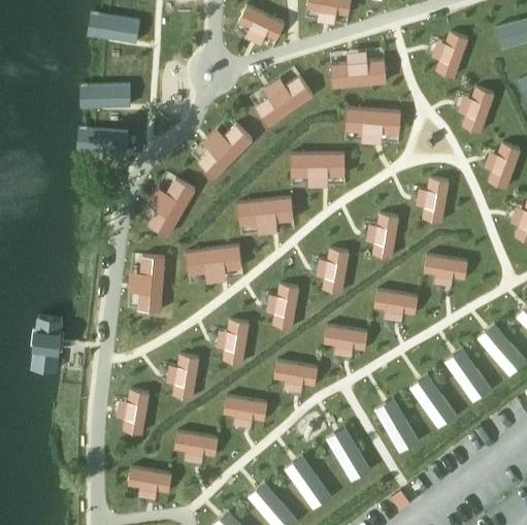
[(307,0),(306,9),(347,17),(350,0),(307,0)]
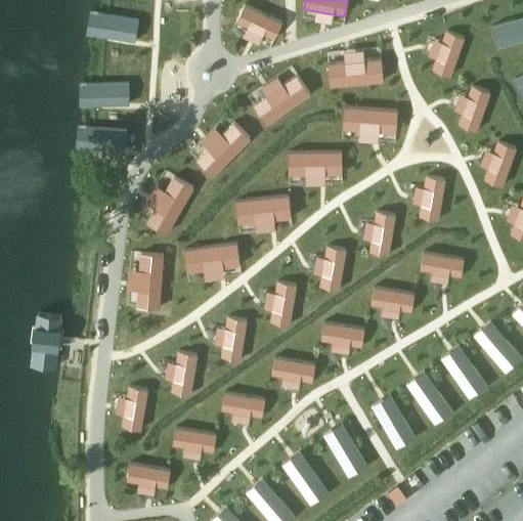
[(244,7),(235,24),(273,41),(280,24),(244,7)]
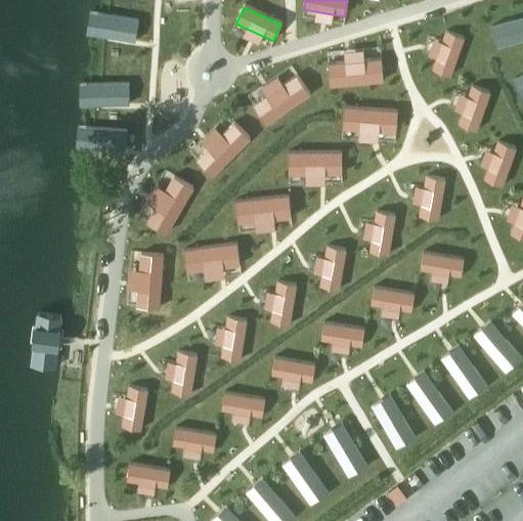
[(101,15),(98,38),(134,44),(136,33),(138,22),(101,15)]
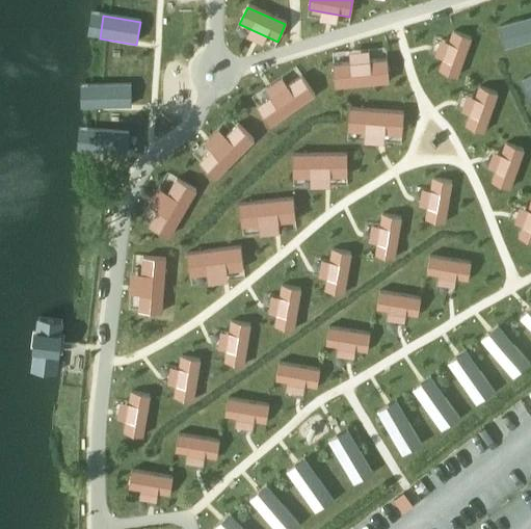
[(522,23),(498,29),(503,49),(527,43),(527,42),(530,40),(530,21),(522,24),(522,23)]
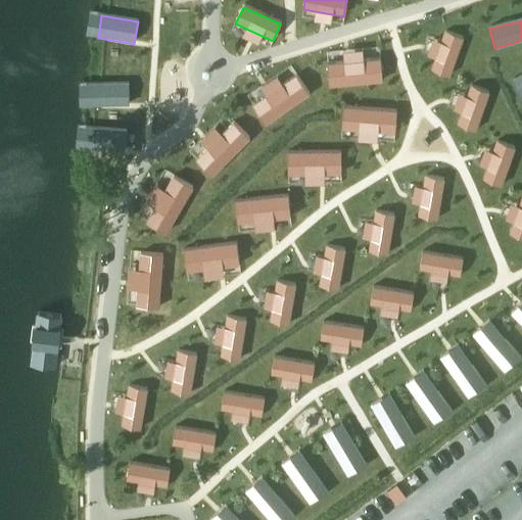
[(444,33),(430,72),(448,78),(462,40),(444,33)]
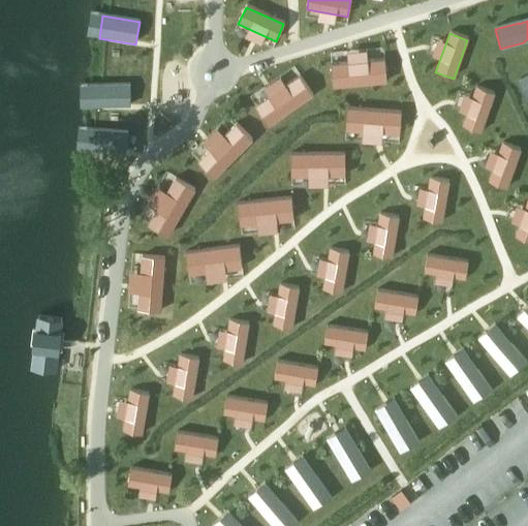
[(383,62),(331,67),(333,89),(385,84),(383,62)]
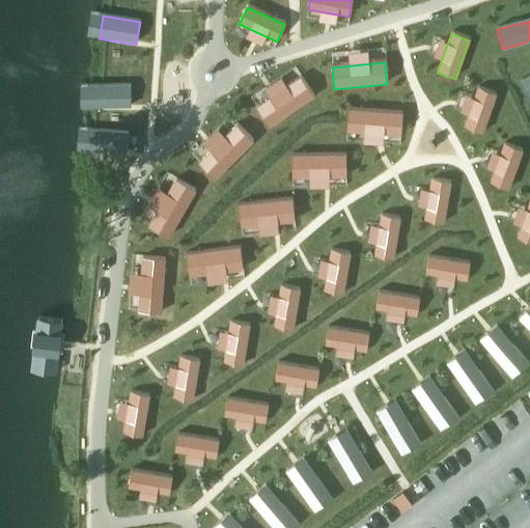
[(529,77),(520,83),(528,102),(529,101),(529,77)]
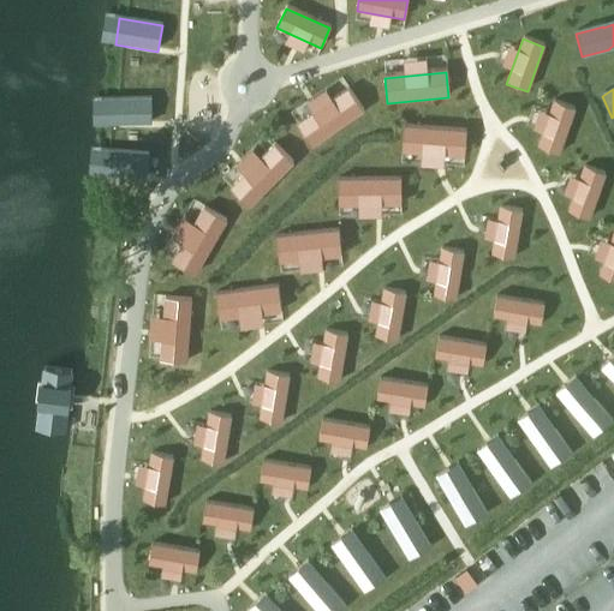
[(347,91),(297,127),(311,148),(362,112),(347,91)]
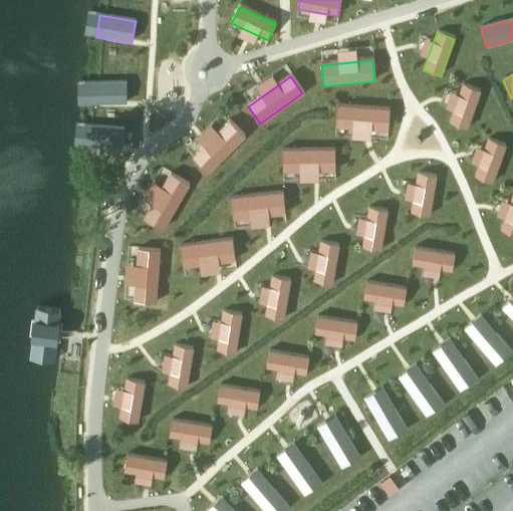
[(125,83),(89,83),(89,105),(125,105),(125,94),(125,83)]
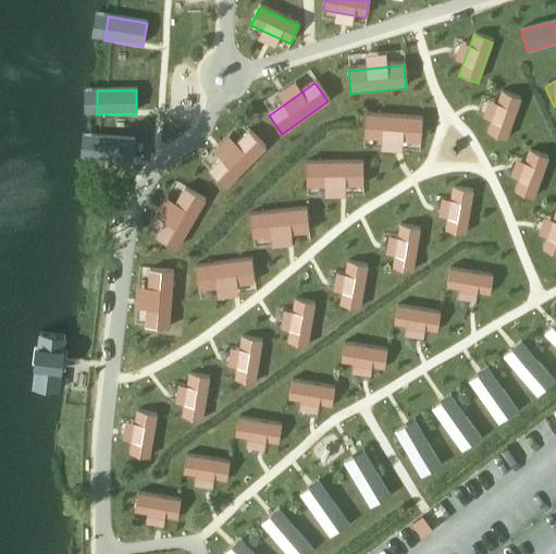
[(501,94),(486,135),(505,142),(519,100),(501,94)]
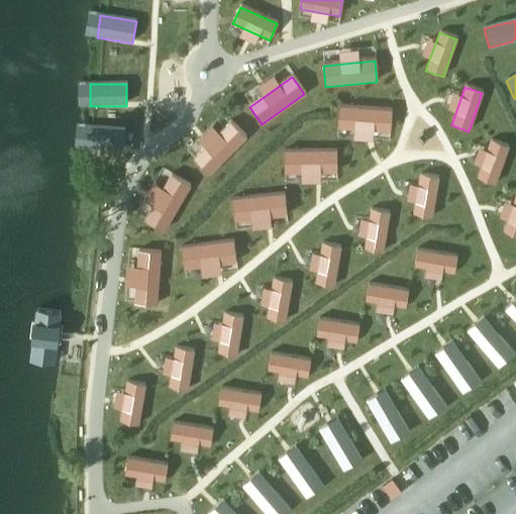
[(339,107),(337,128),(390,132),(392,111),(339,107)]
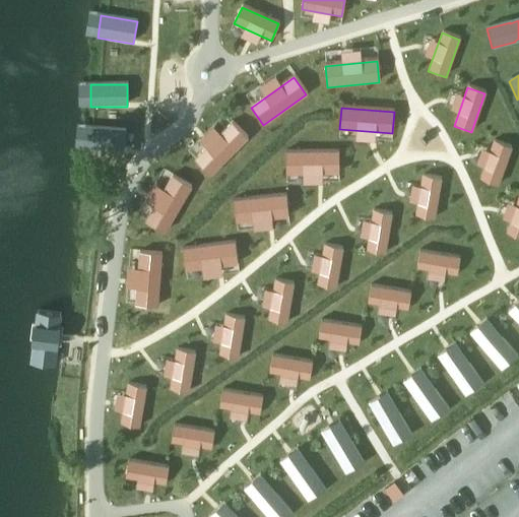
[(232,124),(195,162),(210,177),(211,176),(247,139),(232,124)]
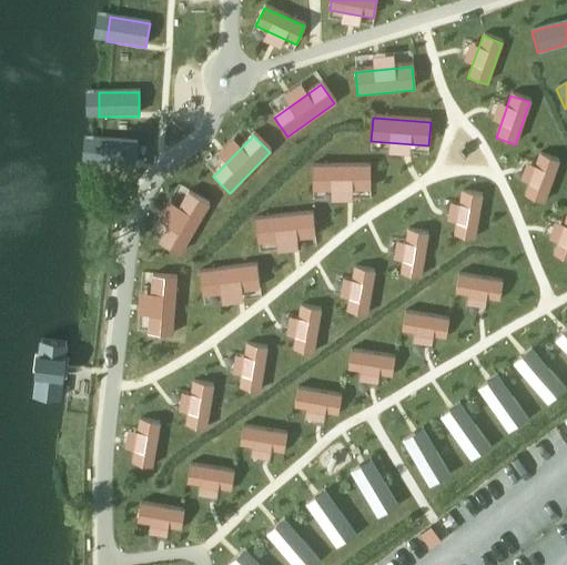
[(97,140),(95,164),(134,168),(135,155),(137,143),(97,140)]
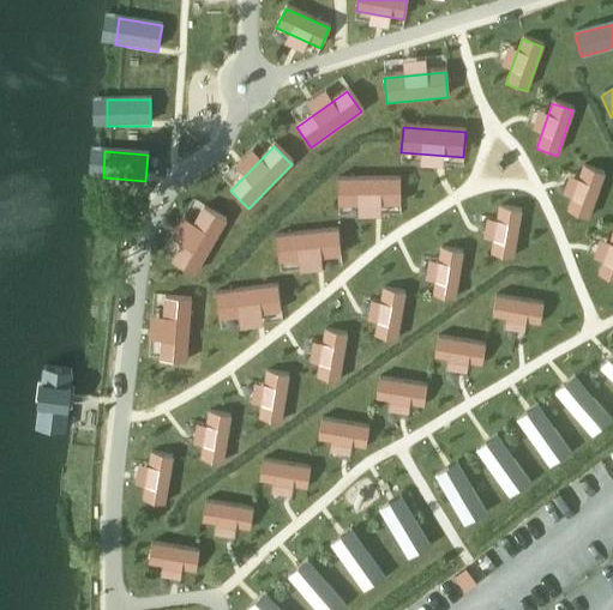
[(583,168),(566,213),(587,221),(604,175),(583,168)]
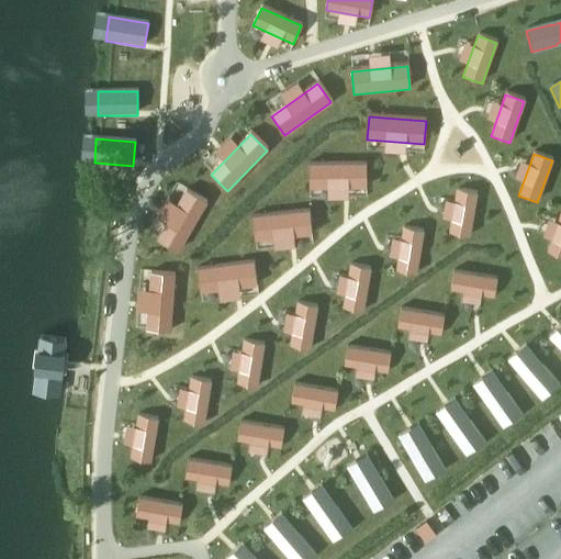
[(366,165),(309,165),(309,189),(366,188),(366,165)]
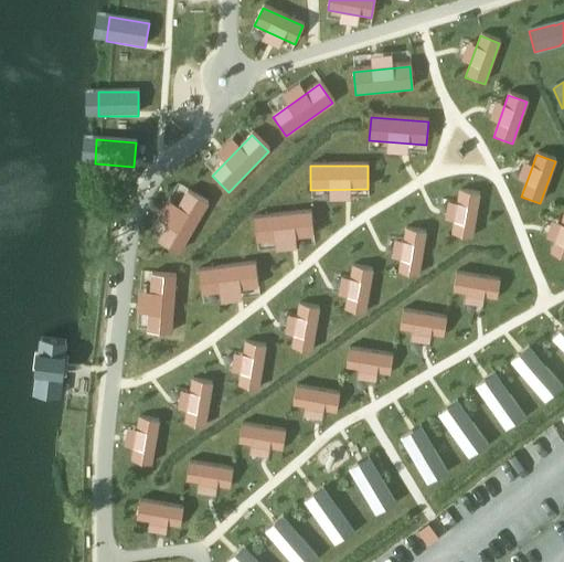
[(187,192),(159,242),(179,254),(208,204),(187,192)]
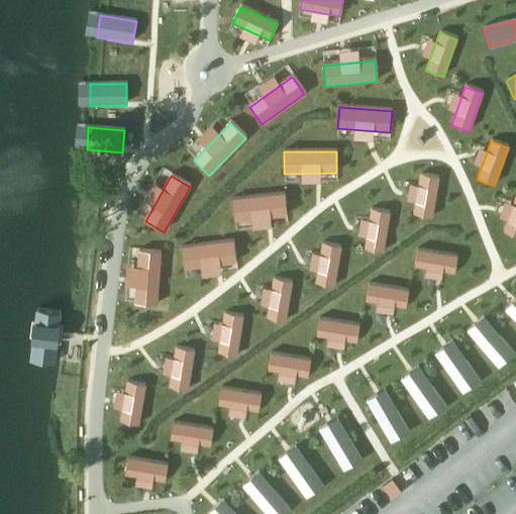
[(420,176),(413,216),(431,219),(438,179),(420,176)]
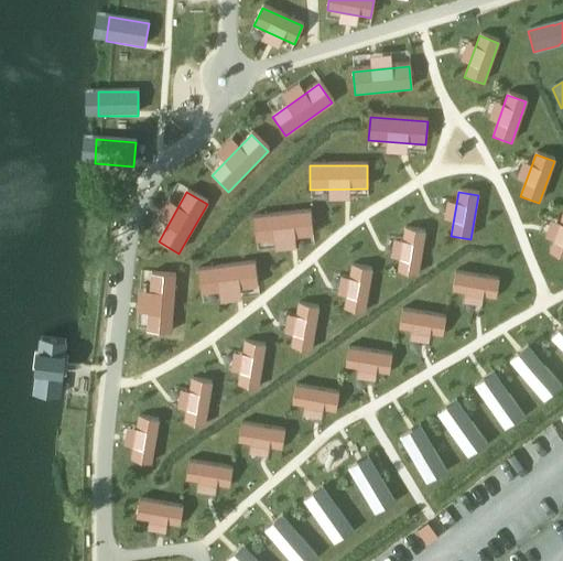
[(310,213),(253,218),(256,241),(312,236),(310,213)]
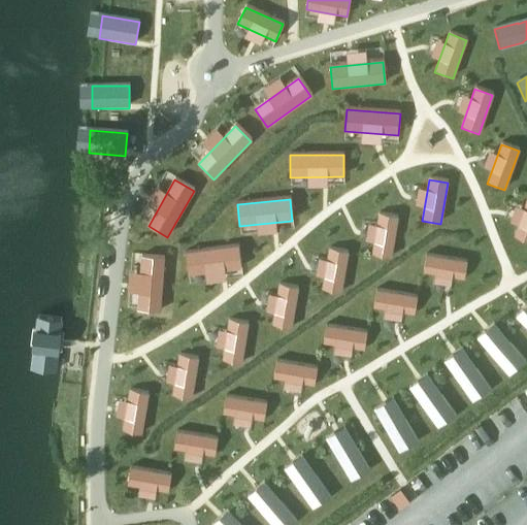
[(526,200),(514,238),(526,242),(526,200)]
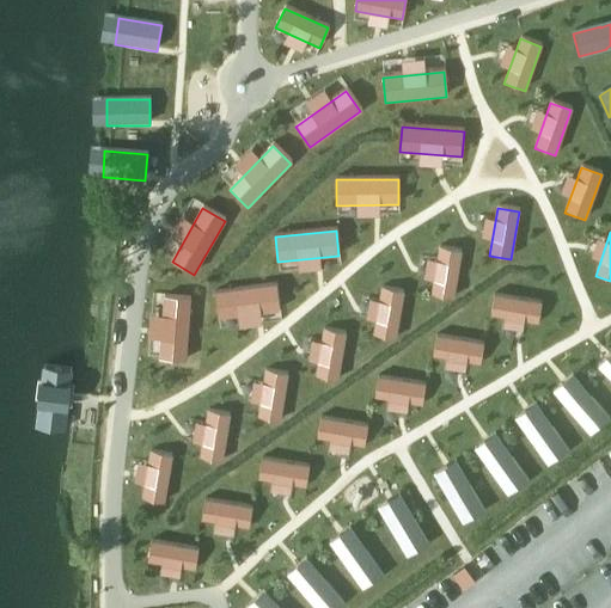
[(439,249),(432,296),(452,300),(460,252),(439,249)]
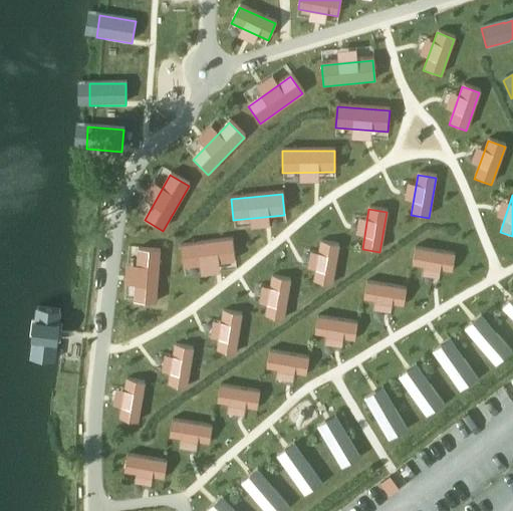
[(231,240),(180,247),(183,268),(234,261),(231,240)]
